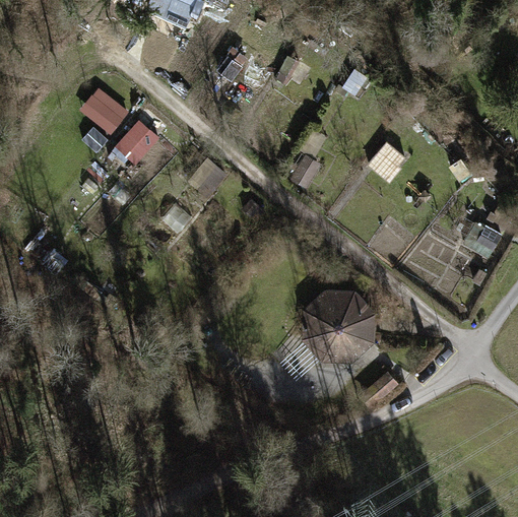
[(132,164),(160,141),(143,120),(115,143),(132,164)]
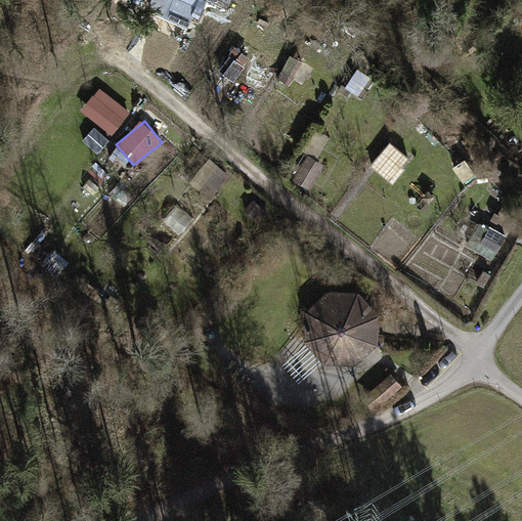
[(398,183),(410,155),(386,143),(374,172),(398,183)]
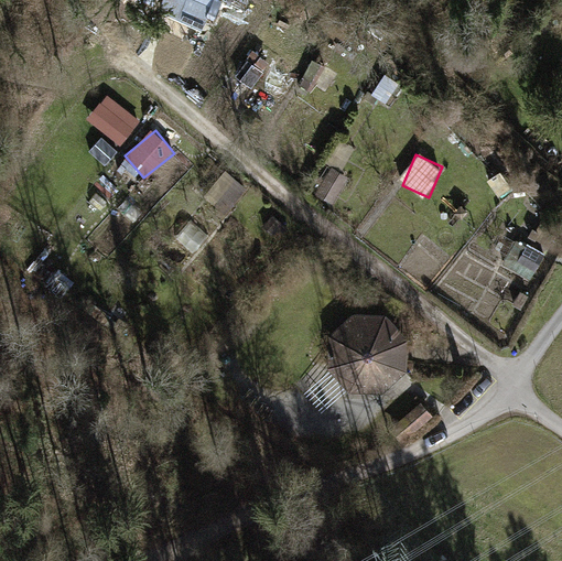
[(316,192),(335,203),(349,176),(331,165),(316,192)]
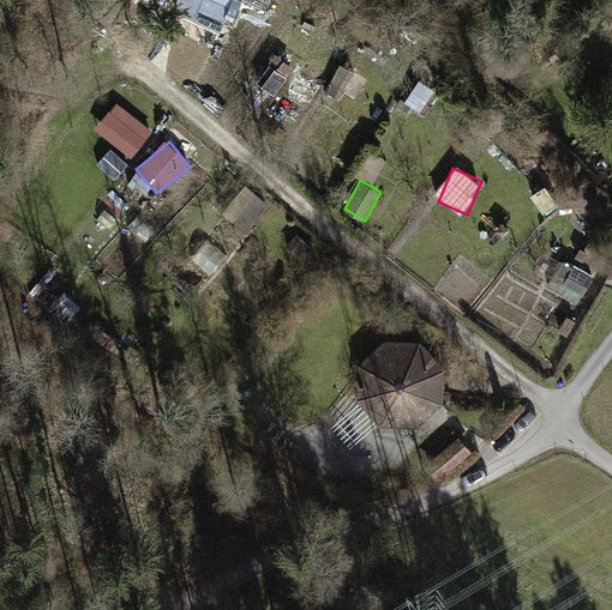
[(229,212),(251,229),(270,203),(249,187),(229,212)]
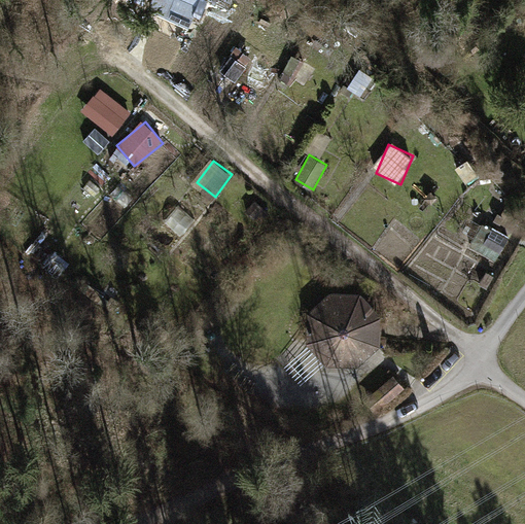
[(495,260),(509,238),(492,228),(479,251),(495,260)]
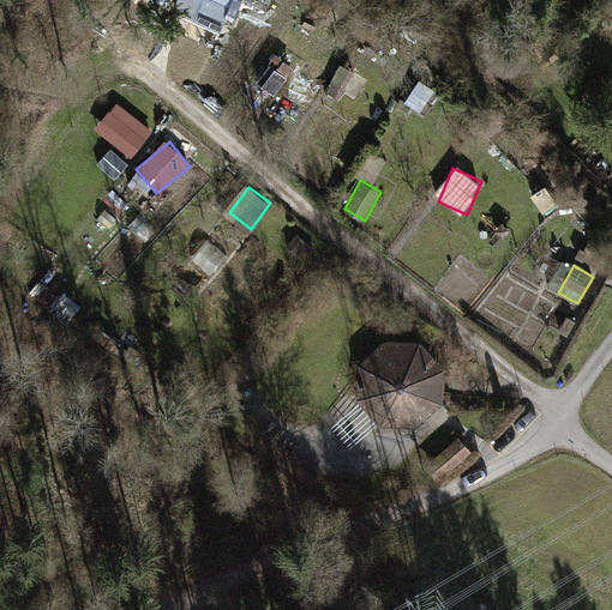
[(382,343),(357,368),(358,404),(383,428),(418,427),(443,400),(443,368),(418,342),(382,343)]
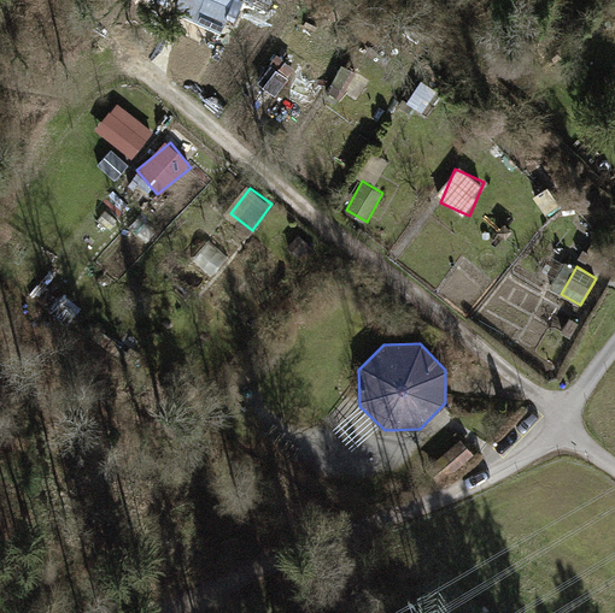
[(427,473),(439,487),(470,459),(460,446),(427,473)]
